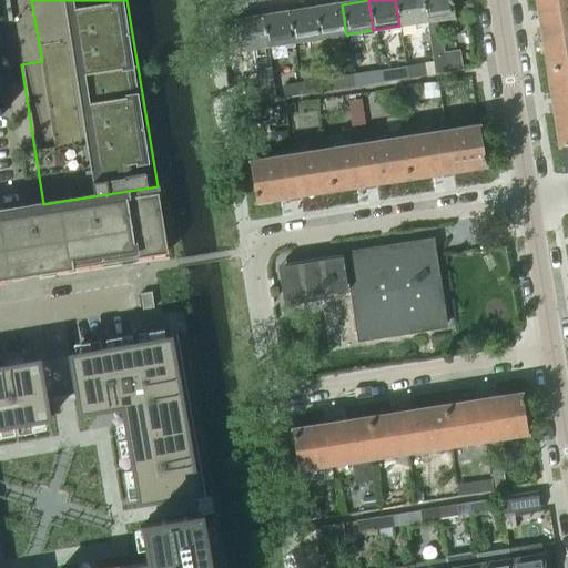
[(422,0),(395,0),(399,26),(426,22),(422,0)]
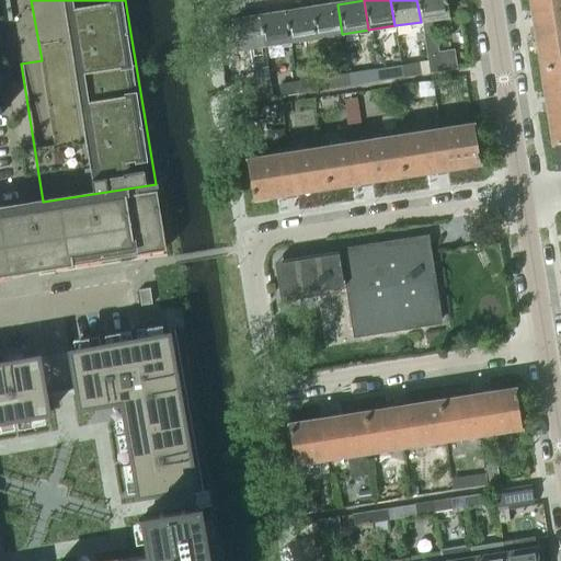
[(427,64),(428,72),(455,69),(453,52),(437,54),(435,43),(435,44),(433,31),(449,29),(444,0),(416,0),(421,22),(427,64)]
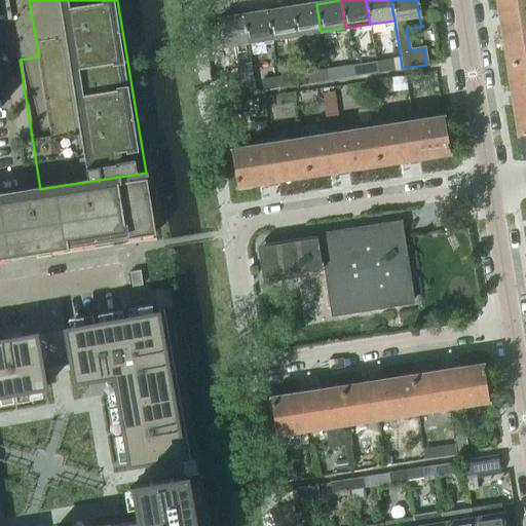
[(525,0),(495,0),(505,65),(525,62),(525,0)]
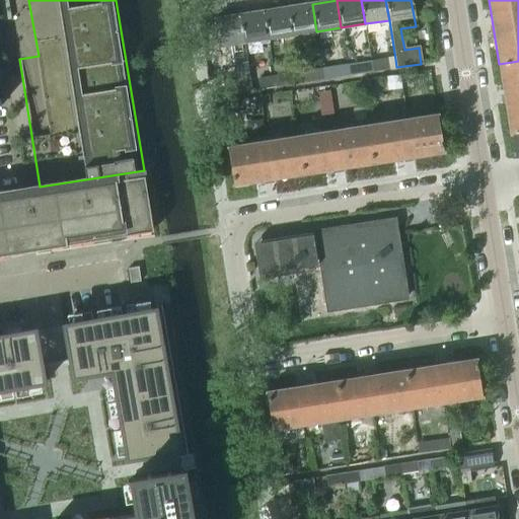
[(312,4),(288,8),(292,35),(316,31),(312,4)]
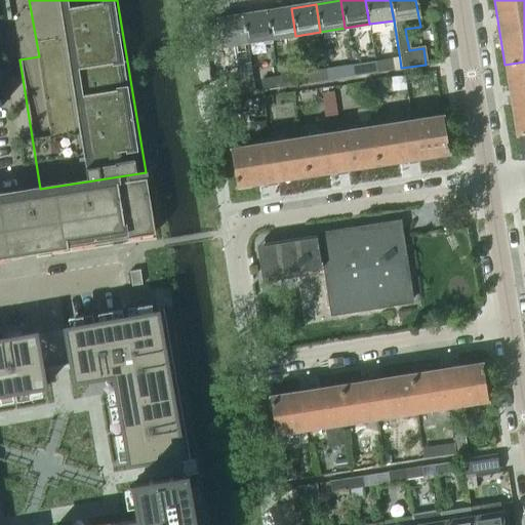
[(291,8),(267,11),(271,39),(285,37),(287,47),(297,45),(295,36),(291,8)]
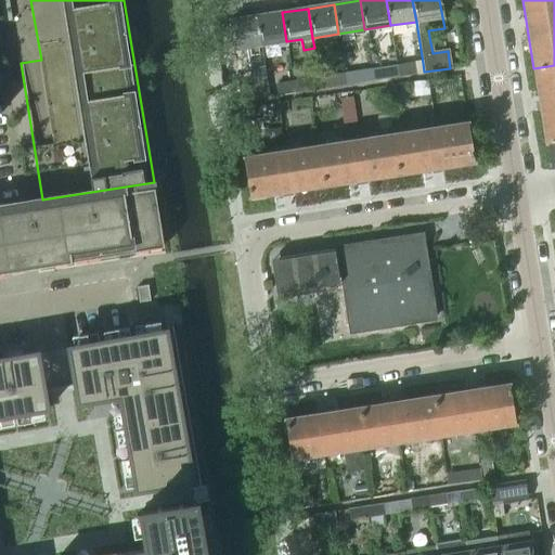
[(282,12),(256,16),(260,46),(286,41),(282,12)]
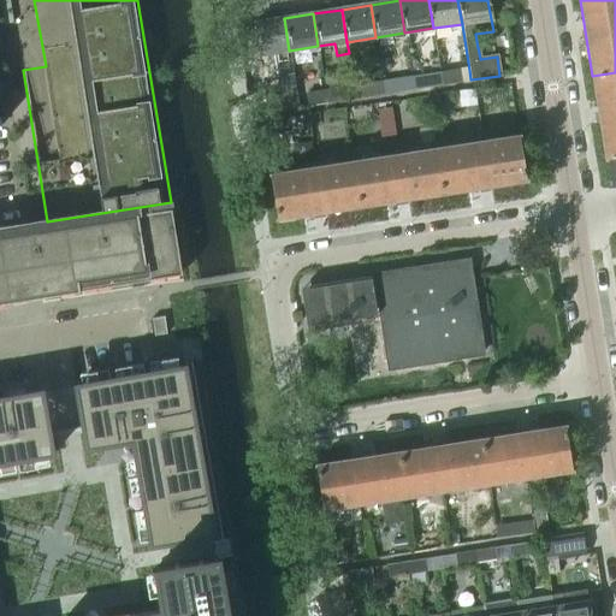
[(254,23),(260,55),(273,53),(277,76),(283,75),(285,93),(266,96),(268,112),(297,107),(289,51),(284,18),(254,23)]
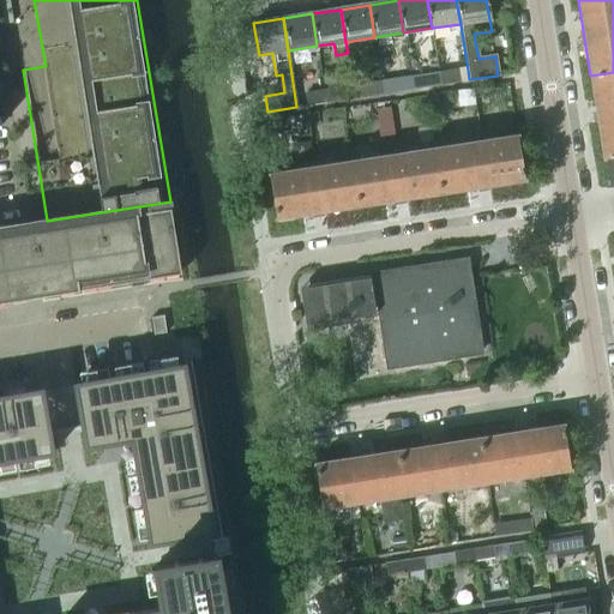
[(440,84),(469,79),(468,70),(438,74),(440,84)]
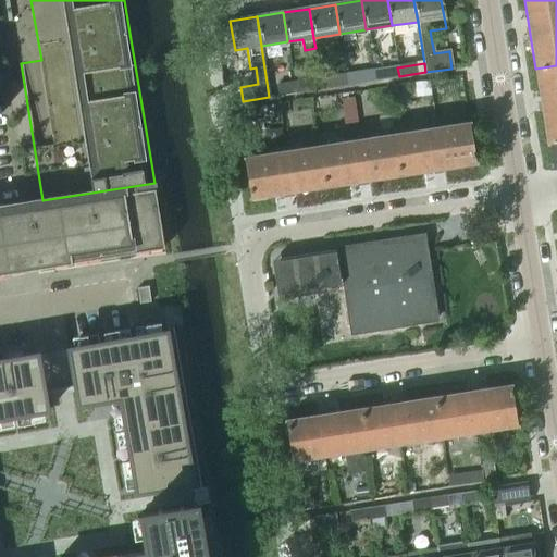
[(556,65),(535,69),(547,144),(549,144),(556,143),(556,65)]
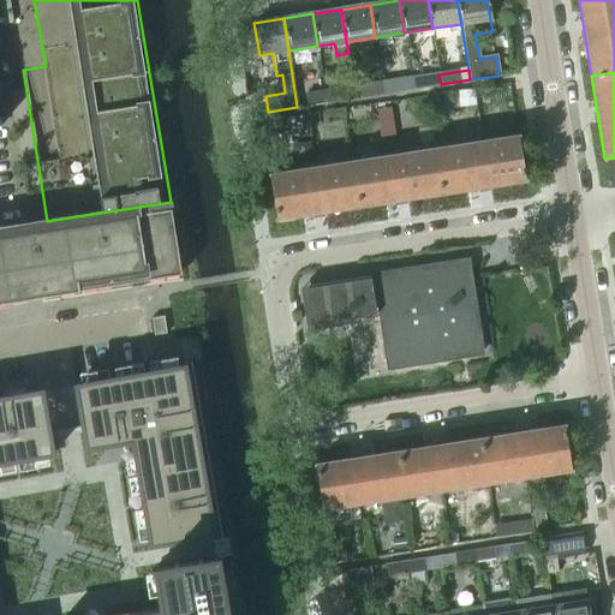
[(441,84),(439,75),(421,77),(422,88),(441,84)]
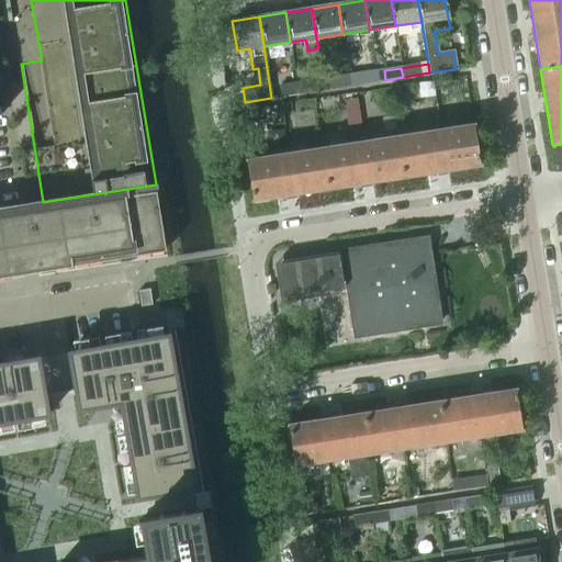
[(366,72),(349,76),(350,86),(368,82),(366,72)]
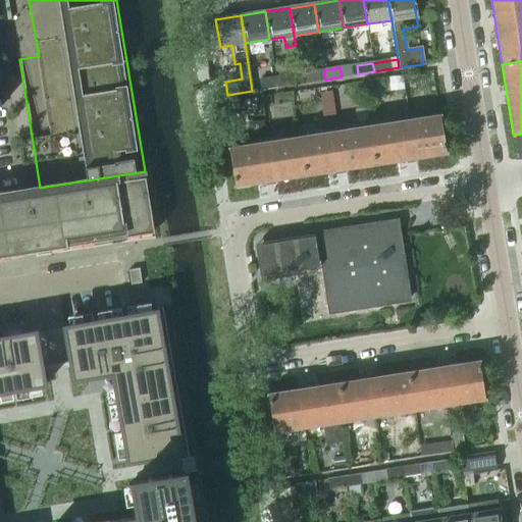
[(325,80),(324,70),(308,72),(309,82),(325,80)]
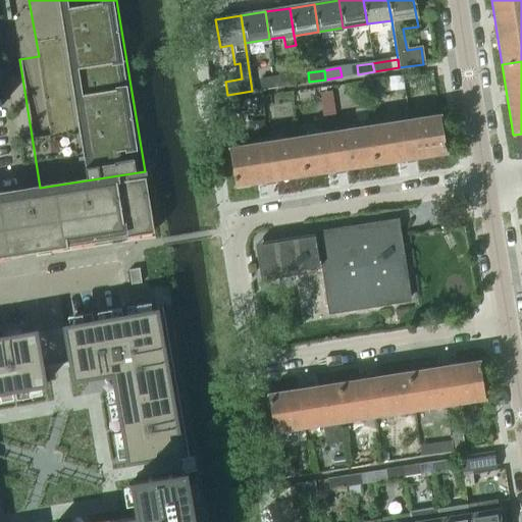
[(291,75),(275,77),(276,87),(293,85),(291,75)]
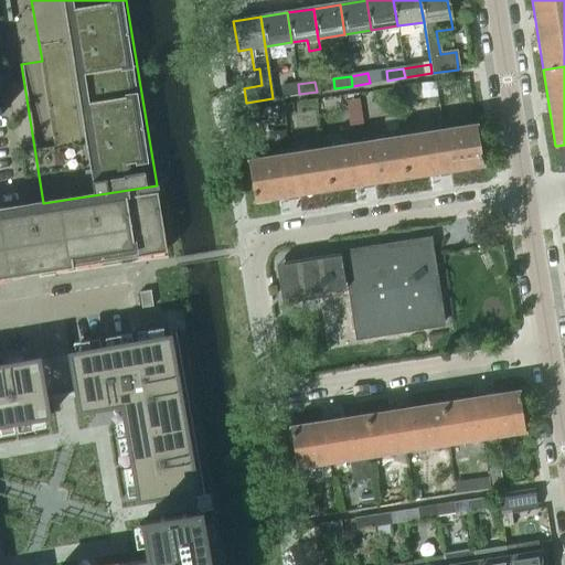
[(299,94),(298,84),(280,87),(281,97),(299,94)]
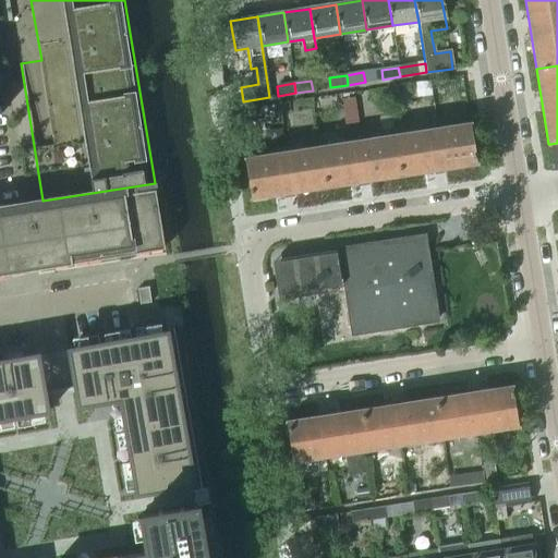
[(470,125),(395,136),(401,176),(476,164),(470,125)]
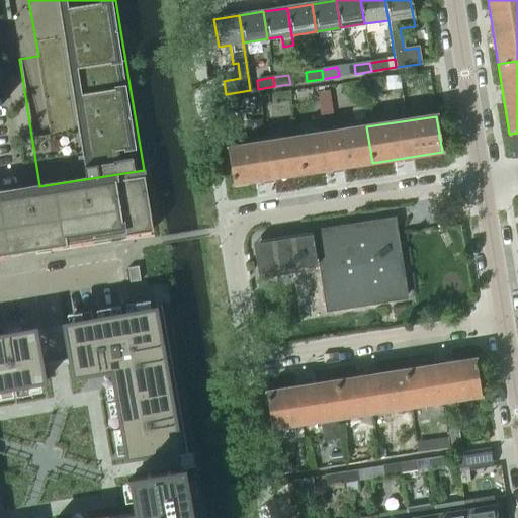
[(366,126),(296,137),(303,174),(372,163),(366,126)]
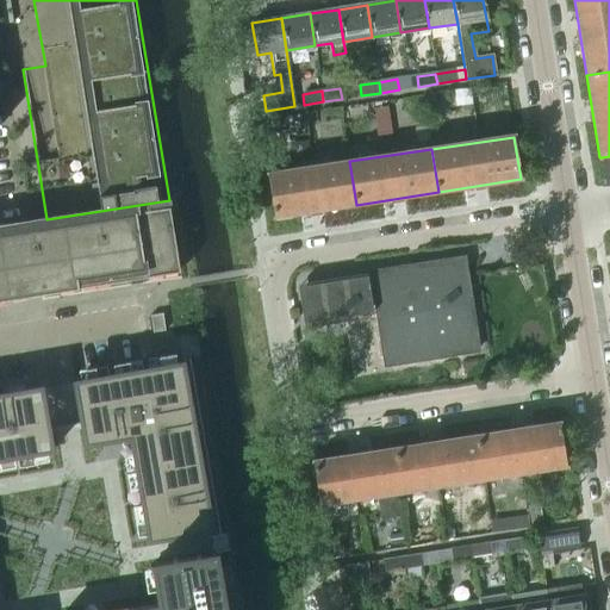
[(356,205),(349,161),(267,174),(274,218),(356,205)]
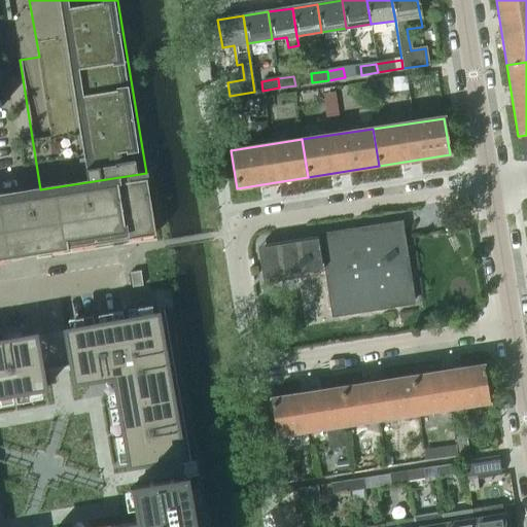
[(156,240),(146,173),(40,189),(26,191),(27,199),(0,202),(0,260),(36,255),(36,259),(156,240)]
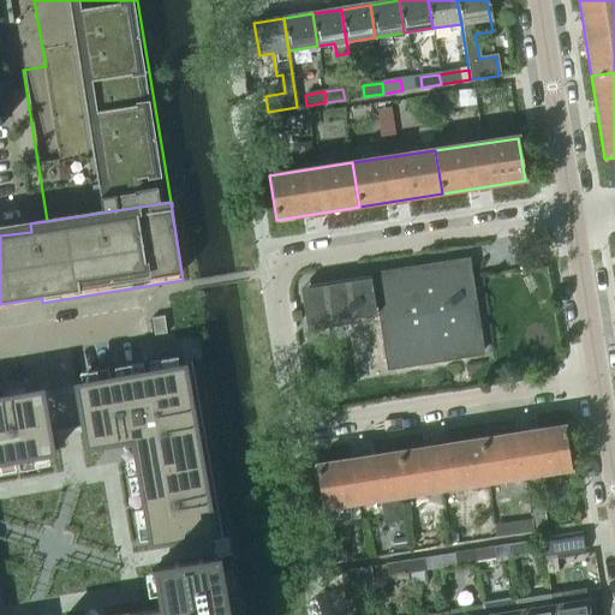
[(370,278),(300,288),(305,326),(376,315),(374,299),(378,298),(389,368),(481,353),(466,261),(429,267),(430,273),(430,276),(413,280),(413,275),(370,282),(370,278)]
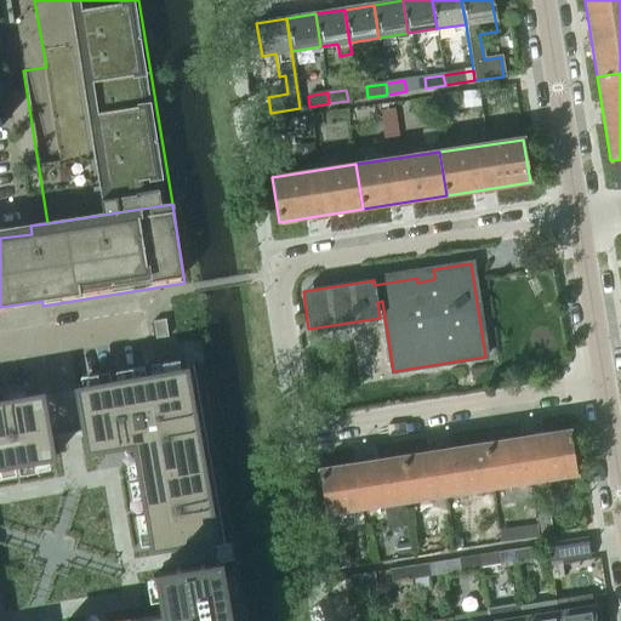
[(302,314),(294,315),(295,324),(303,323),(302,314)]
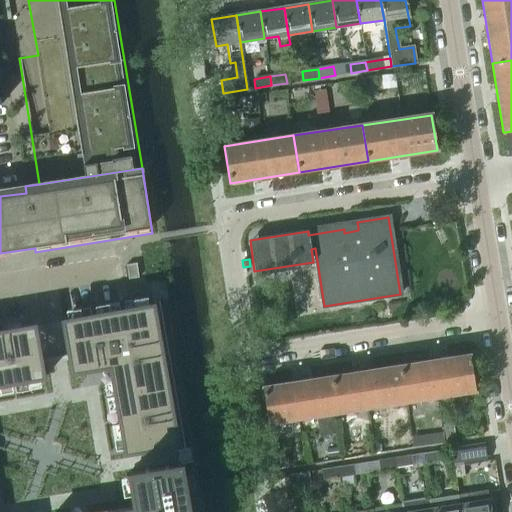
[(136,263),(126,264),(128,279),(138,277),(136,263)]
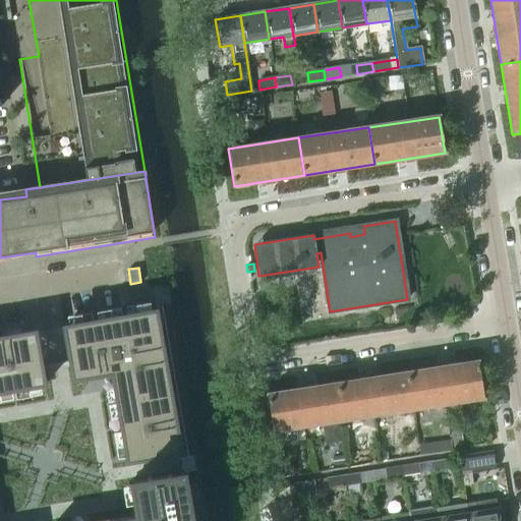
[(156,309),(63,326),(64,327),(72,379),(73,380),(76,380),(76,379),(112,372),(126,458),(127,461),(181,453),(156,309)]
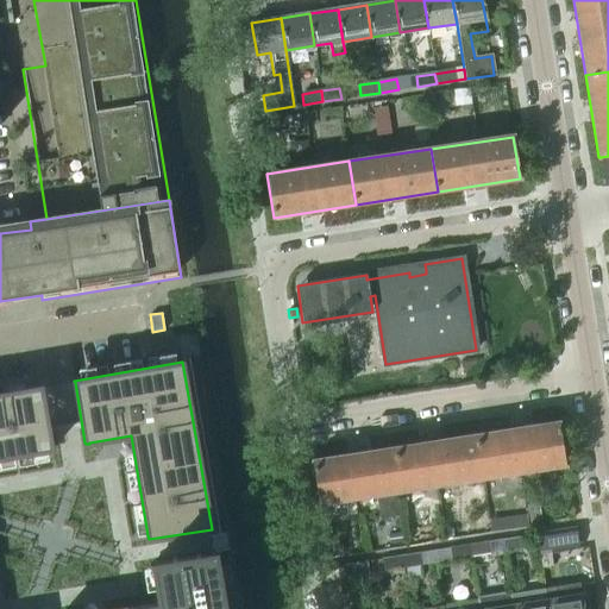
[(42,387),(0,394),(0,458),(48,451),(52,450),(52,449),(42,388),(42,387)]
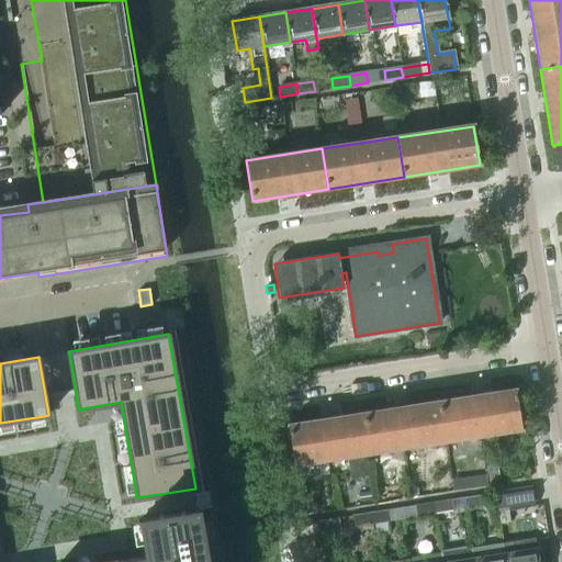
[(515,389),(439,401),(446,442),(521,430),(515,389)]
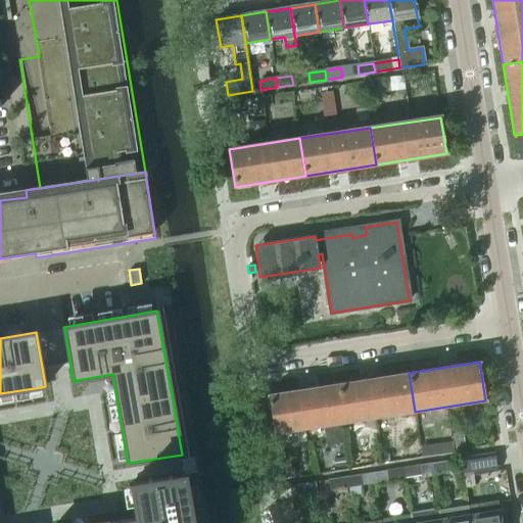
[(409,373),(338,384),(344,424),(415,412),(409,373)]
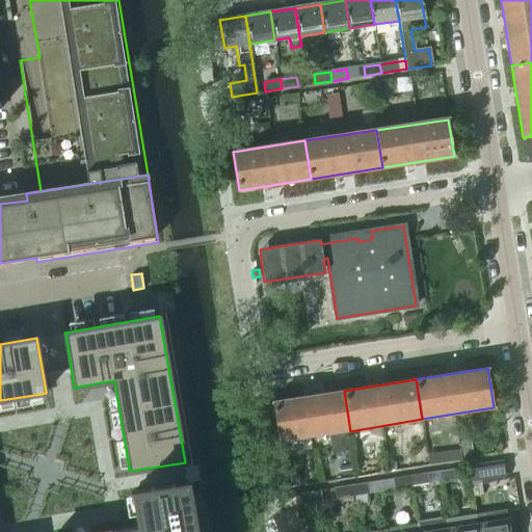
[(350,431),(344,391),(272,402),(278,443),(350,431)]
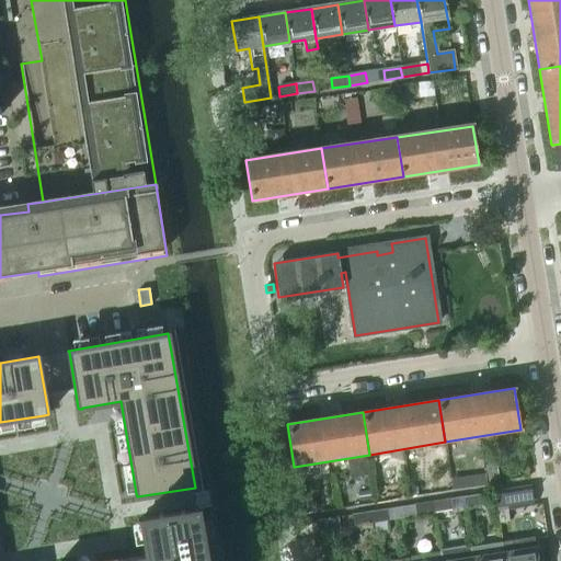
[(494,492),(499,523),(508,522),(506,505),(534,501),(531,487),(494,492)]
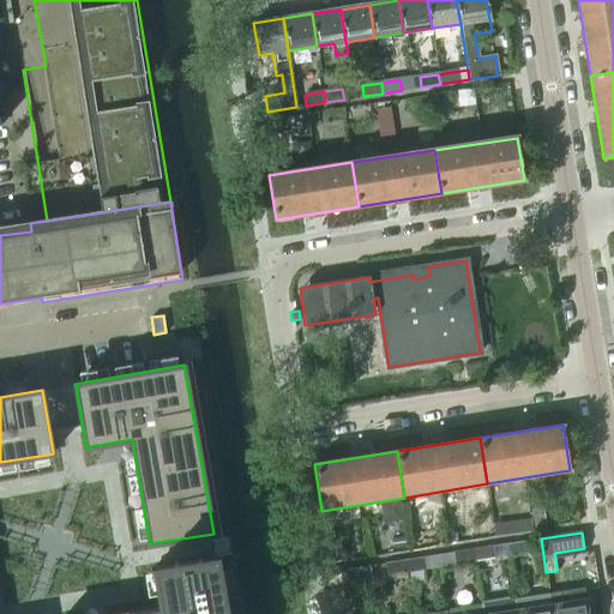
[(506,545),(509,554),(528,552),(525,541),(506,545)]
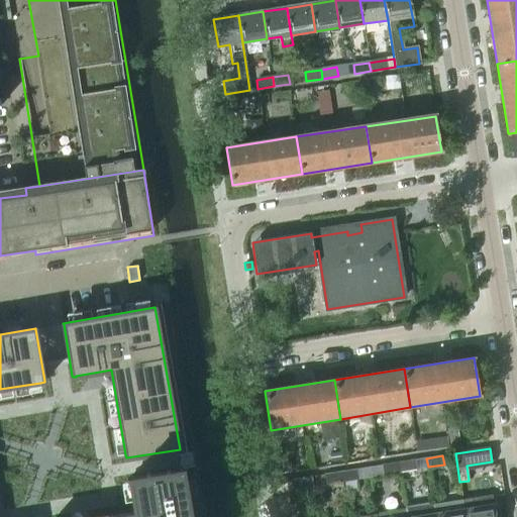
[(414,460),(398,462),(400,472),(415,469),(414,460)]
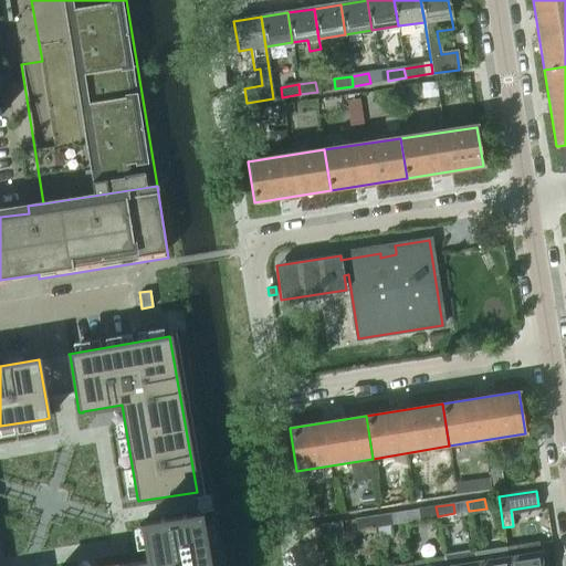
[(436,506),(404,511),(406,521),(438,516),(436,506)]
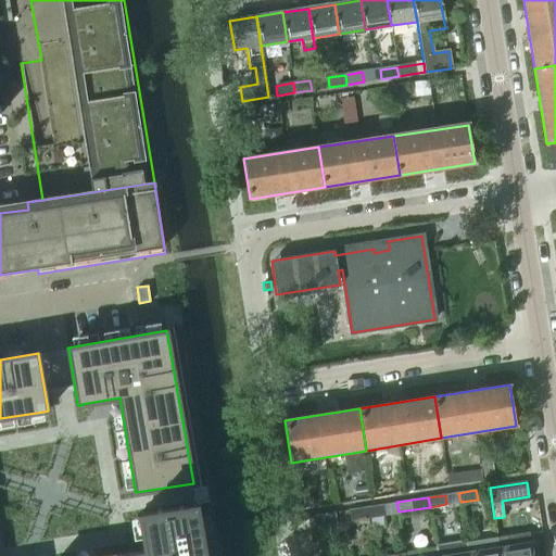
[(396,502),(366,507),(367,517),(399,512),(396,502)]
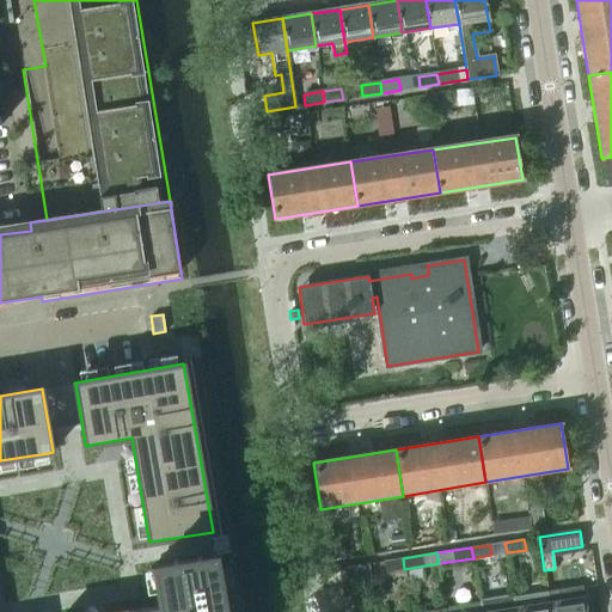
[(226,611),(216,555),(216,554),(153,564),(154,569),(161,610),(150,611),(226,611)]
